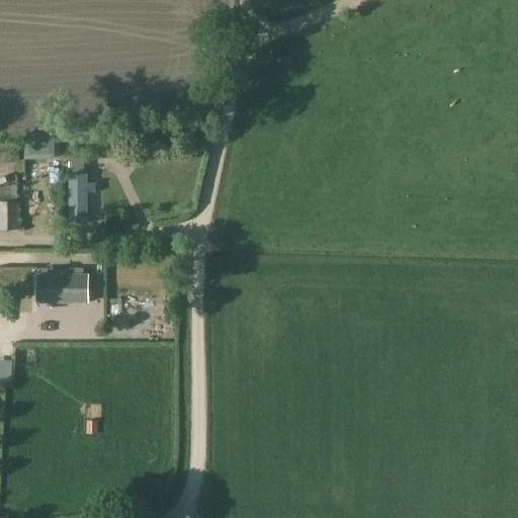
[(56,157),(55,133),(24,134),(25,158),(56,157)]
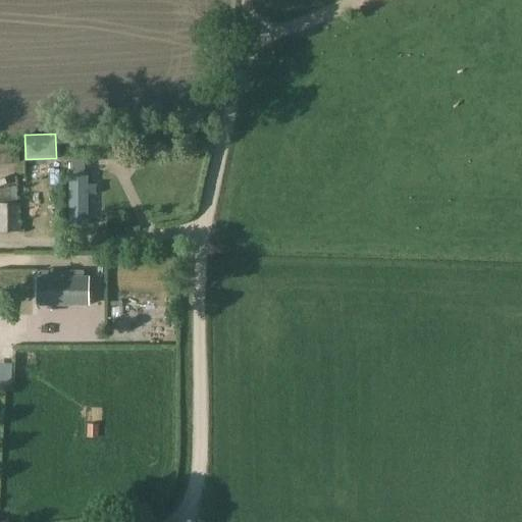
[(0,144),(0,165),(19,165),(18,144),(0,144)]
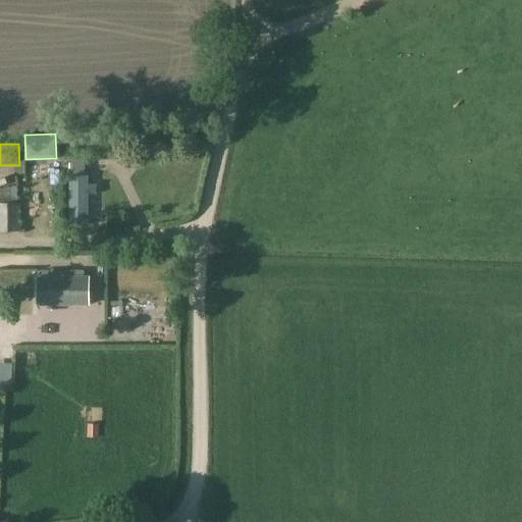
[(85,177),(70,177),(69,177),(69,226),(87,226),(87,195),(87,186),(87,177),(85,177)]
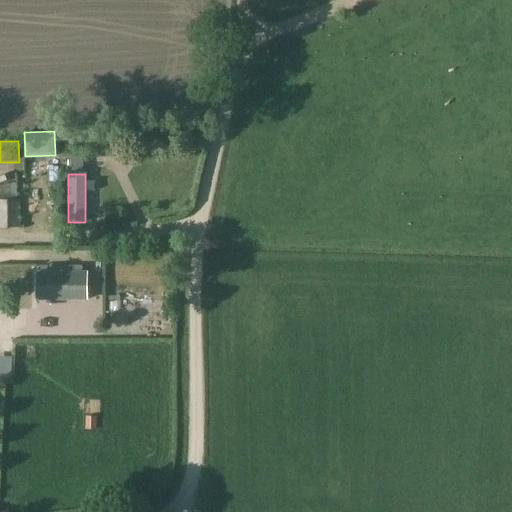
[(0,201),(16,201),(16,183),(0,183),(0,201)]
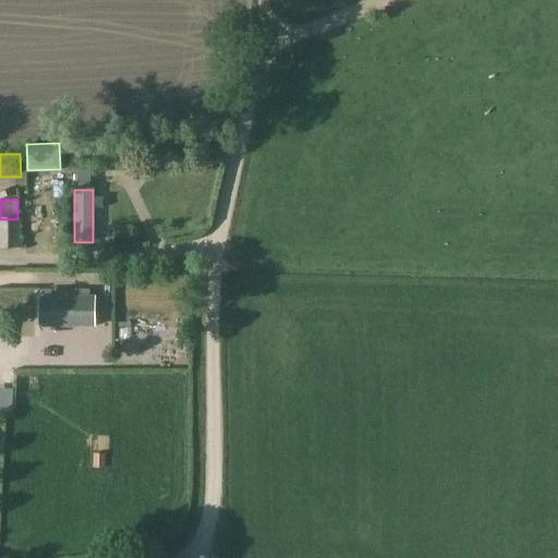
[(17,219),(0,219),(0,249),(22,249),(21,219),(17,219)]
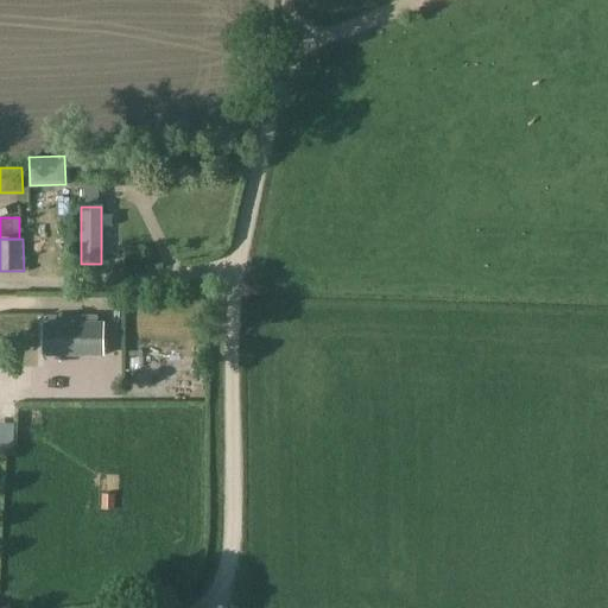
[(43,356),(102,358),(103,324),(43,324),(43,356)]
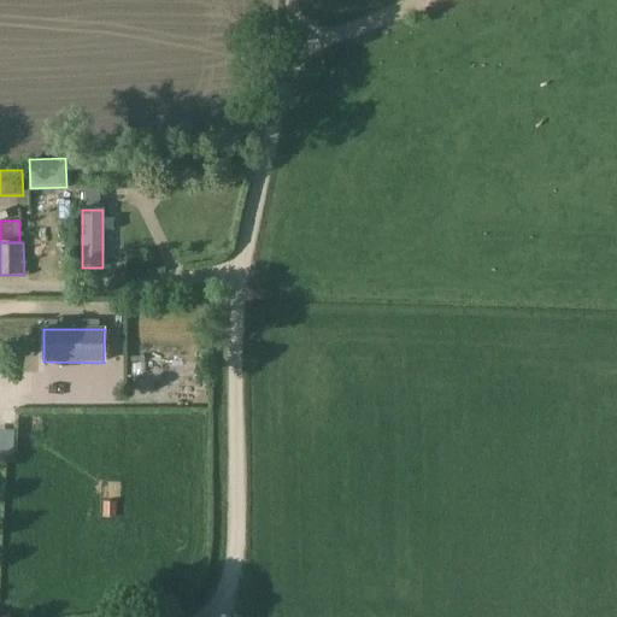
[(0,400),(0,407),(1,417),(21,415),(18,398),(0,400)]
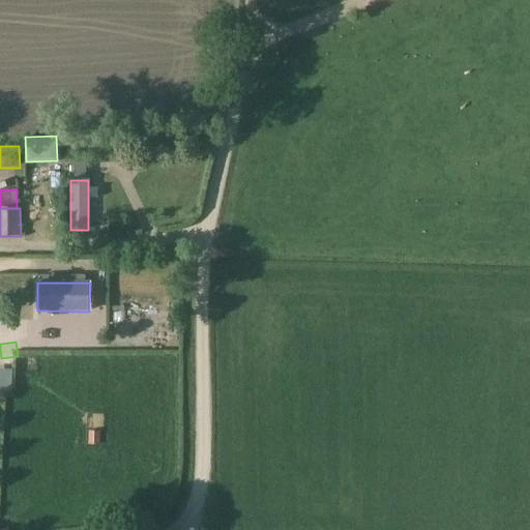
[(0,387),(13,388),(15,364),(0,363),(0,387)]
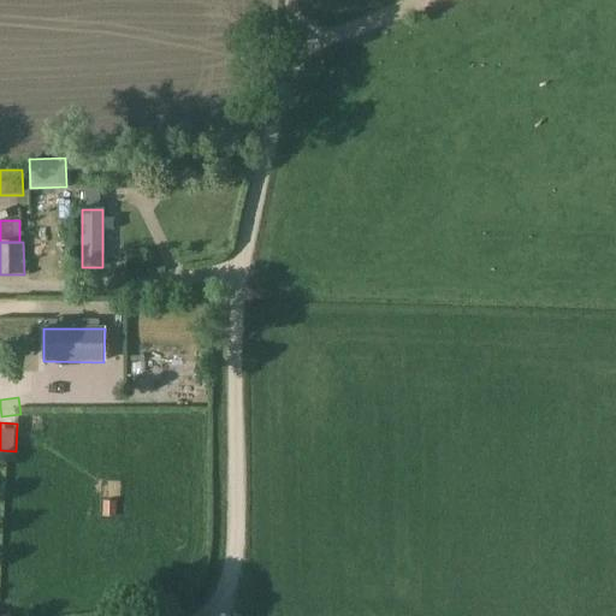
[(102,502),(102,519),(117,519),(117,502),(102,502)]
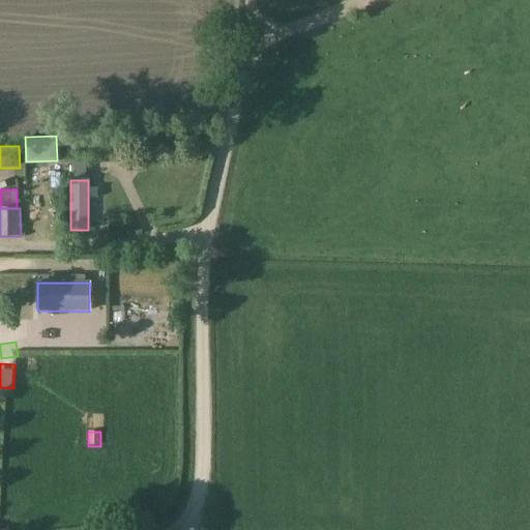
All buildings are outlined.
